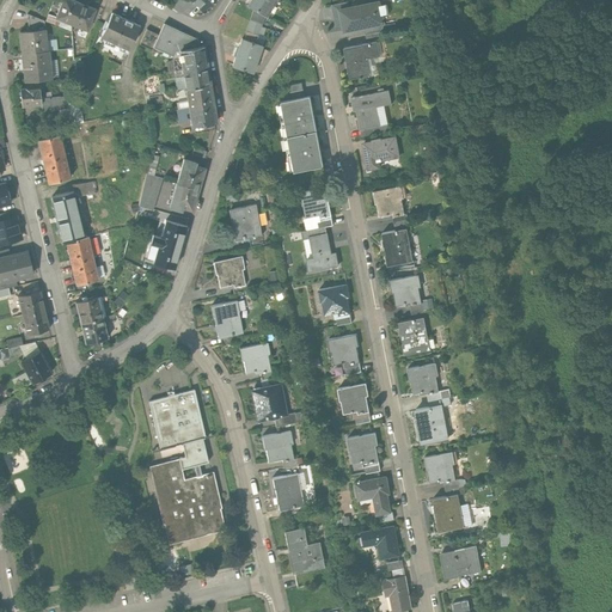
[(60,0),(55,13),(71,19),(79,0),(60,0)]
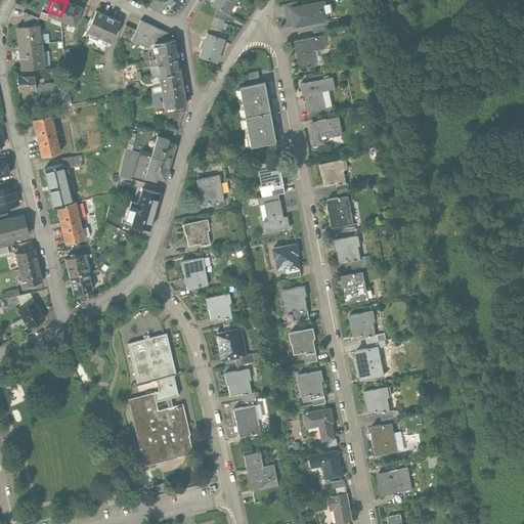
[(69,0),(68,0),(60,16),(74,23),(81,5),(69,0)]
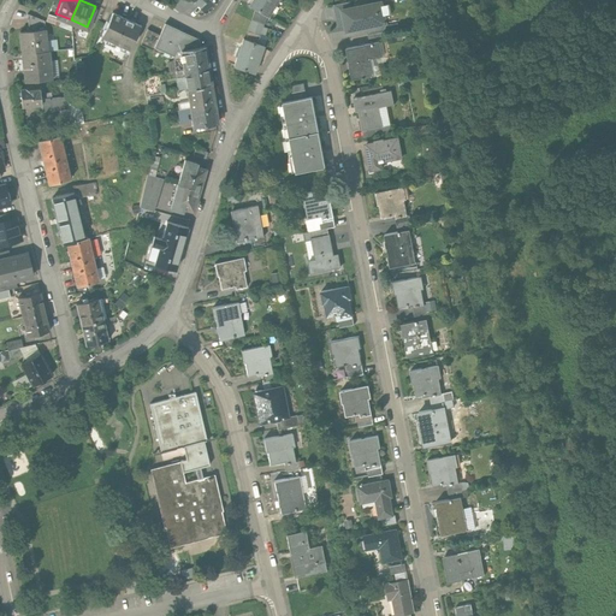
[(213,0),(195,0),(193,3),(202,11),(213,0)]
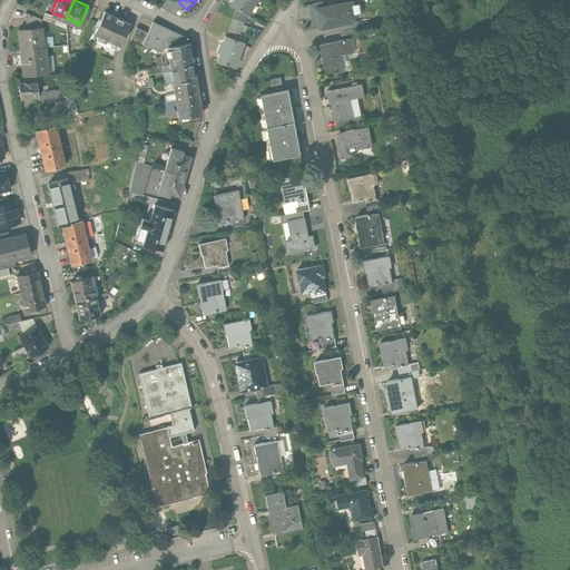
[(256,0),(234,0),(232,6),(237,9),(247,15),(248,15),(256,0)]
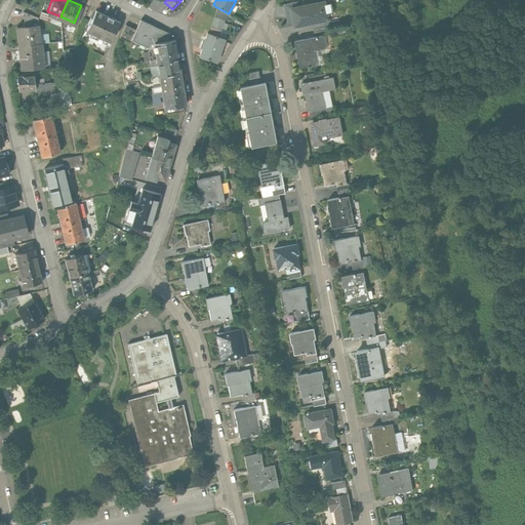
[(294,24),(295,31),(309,28),(322,26),(331,24),(327,1),(299,6),(298,2),(284,5),(288,25),(294,24)]
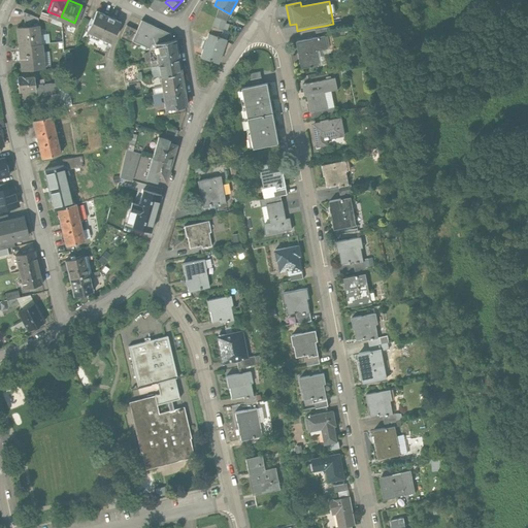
[(121,22),(95,8),(84,31),(110,44),(121,22)]
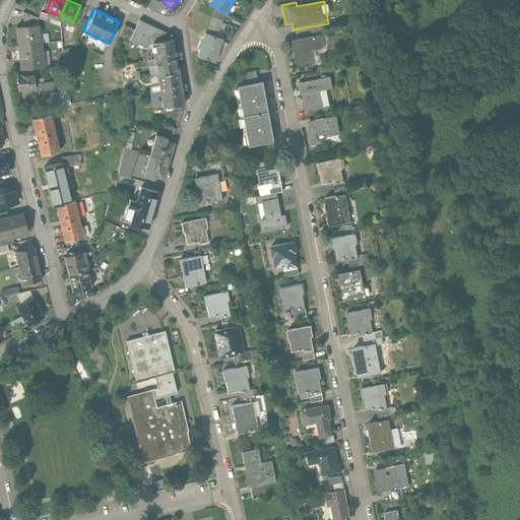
[(216,8),(211,20),(220,23),(225,13),(216,8)]
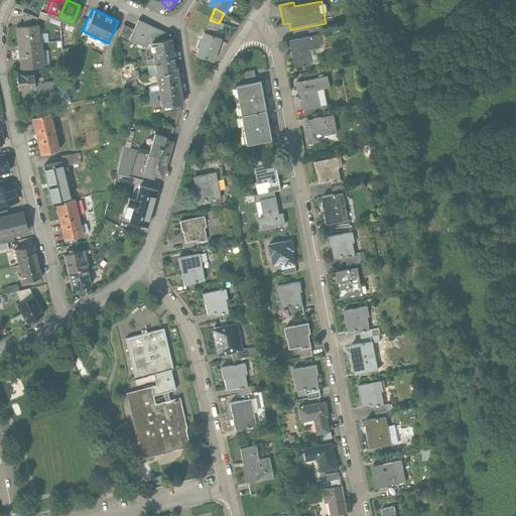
[(24,17),(25,26),(37,25),(37,21),(24,17)]
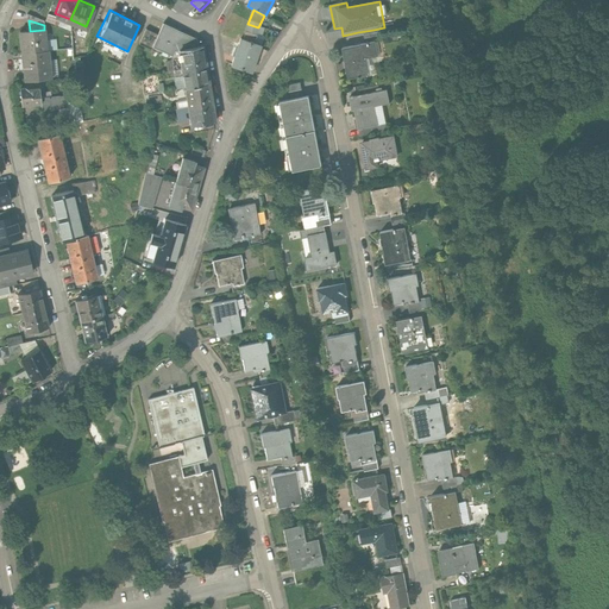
[(152,46),(177,58),(182,57),(201,54),(199,42),(163,24),(152,46)]
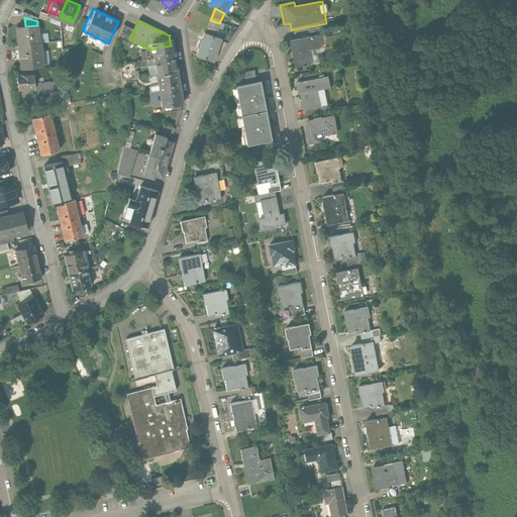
[(210,20),(206,34),(215,37),(219,23),(210,20)]
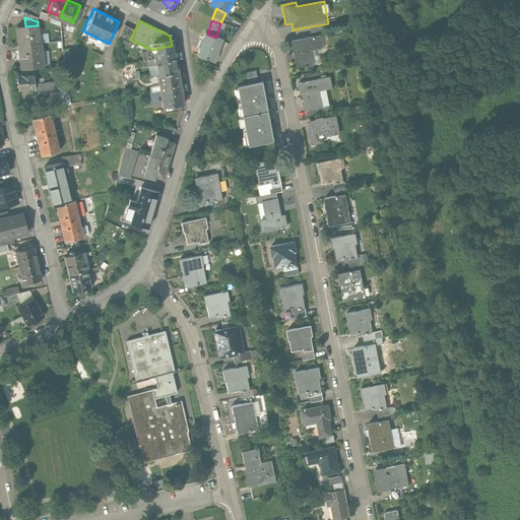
[(25,26),(16,27),(17,46),(39,45),(38,25),(25,26)]
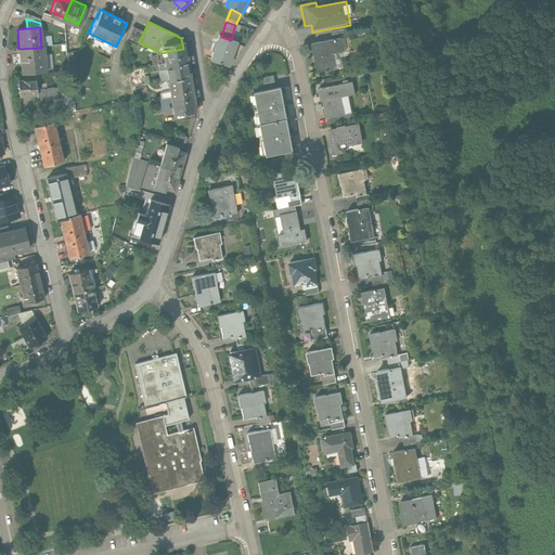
[(219,36),(210,61),(229,66),(236,42),(231,40),(221,37),(219,36)]
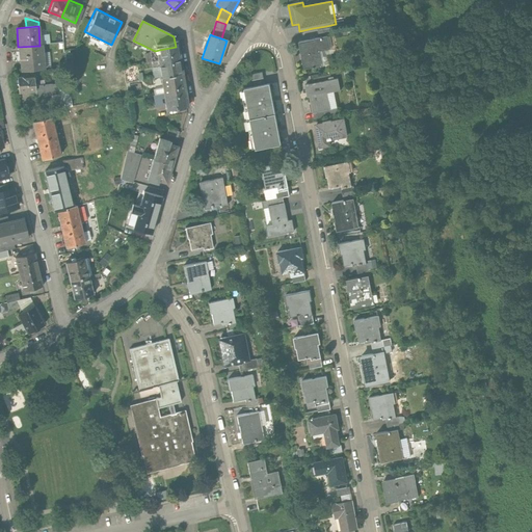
[(77,46),(76,42),(70,42),(70,36),(63,36),(64,47),(77,46)]
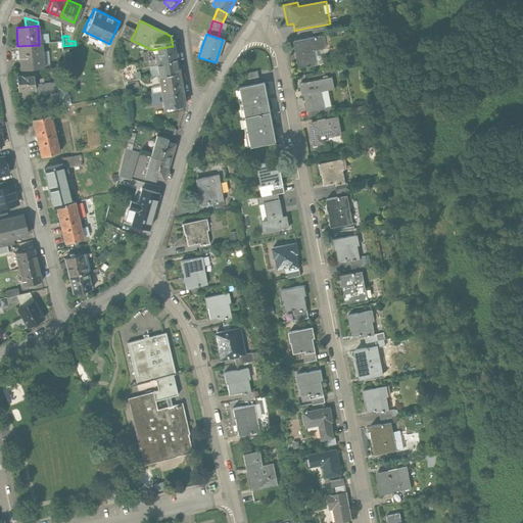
[(310,39),(294,42),(298,65),(314,63),(311,50),(325,47),(322,37),(310,39)]
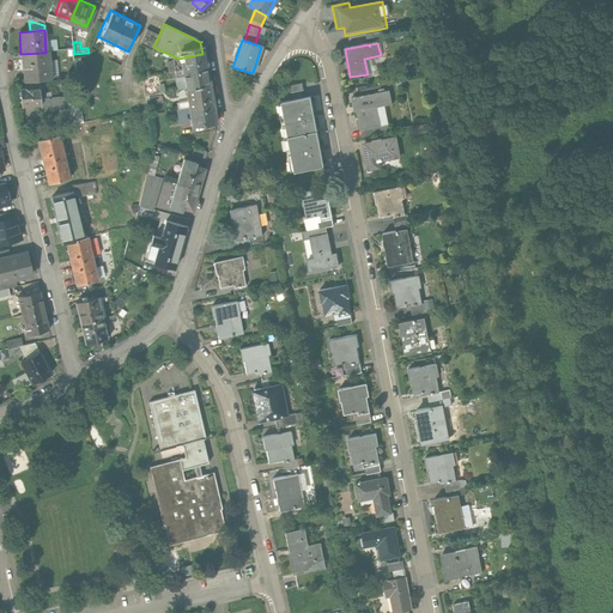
[(46,53),(20,54),(23,85),(48,83),(46,53)]
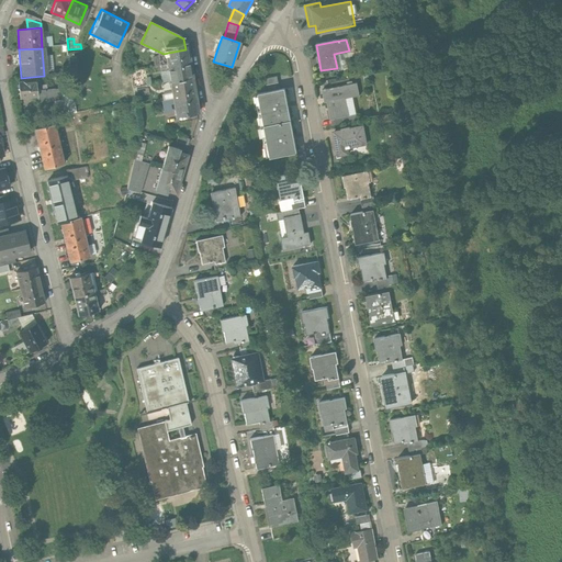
[(186,49),(168,53),(170,69),(192,65),(189,49),(186,49)]
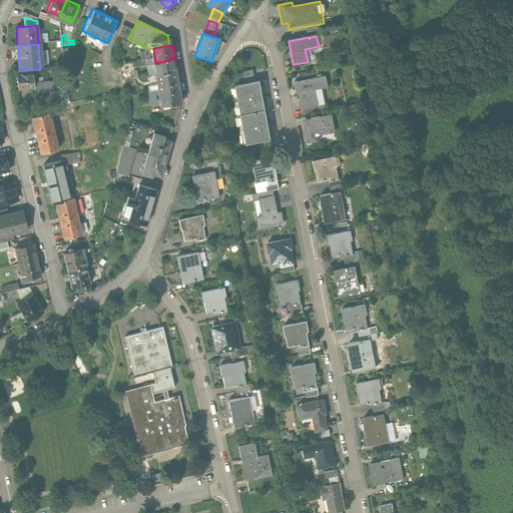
[(175,59),(155,63),(158,77),(177,73),(175,59)]
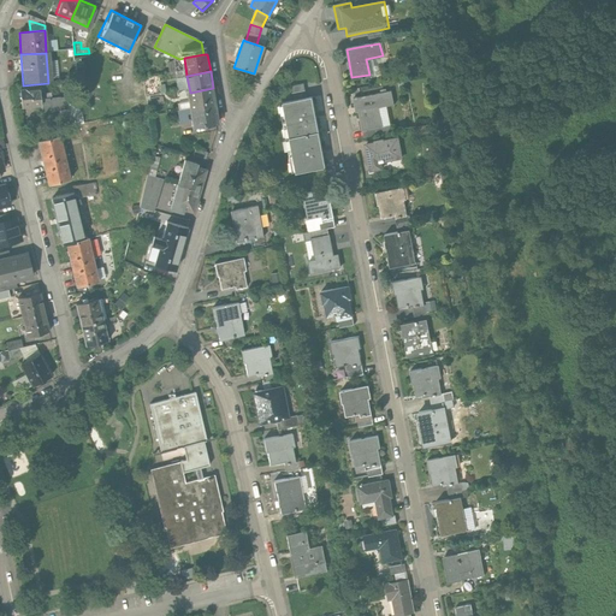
[(142,77),(146,95),(161,93),(159,75),(142,77)]
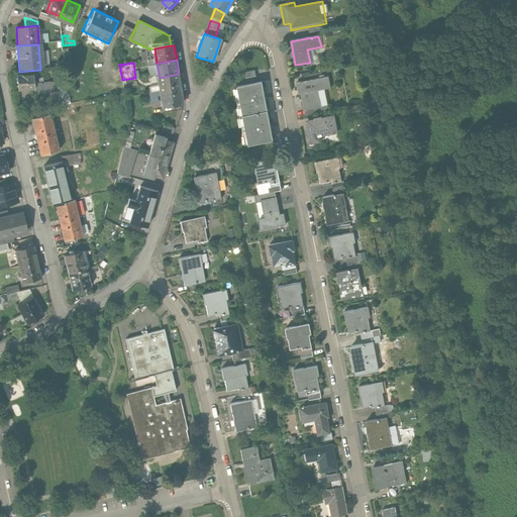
[(245,74),(246,82),(256,80),(255,72),(245,74)]
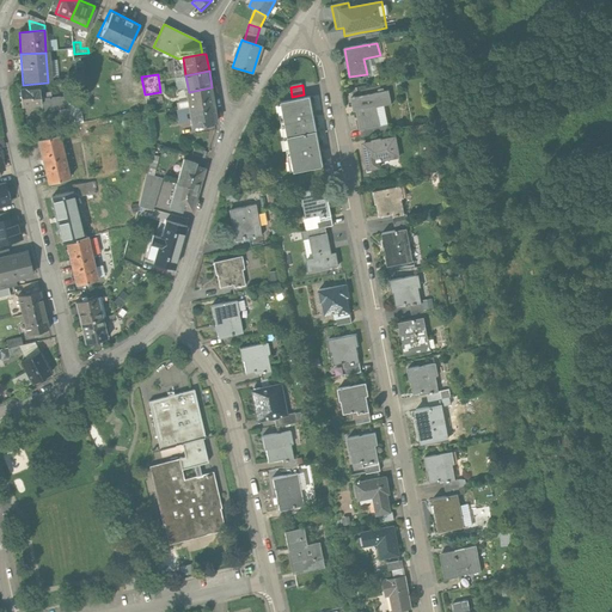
[(212,87),(189,92),(193,109),(215,105),(212,87)]
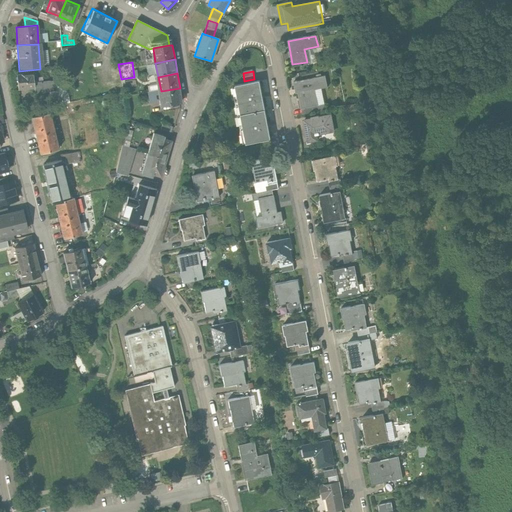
[(34,76),(15,78),(16,91),(35,89),(34,81),(34,76)]
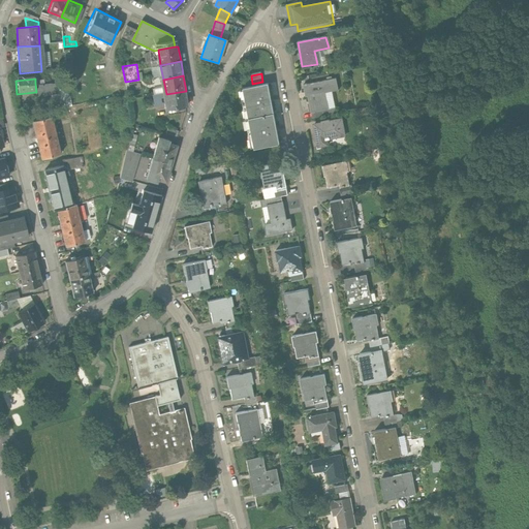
[(68,101),(66,80),(35,84),(36,92),(36,96),(60,93),(61,102),(68,101)]
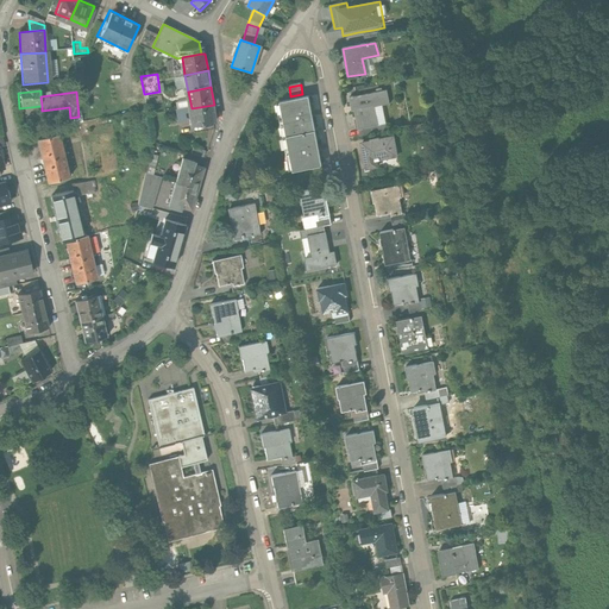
[(382,93),(352,98),(357,129),(364,127),(376,126),(372,110),(384,107),(382,93)]
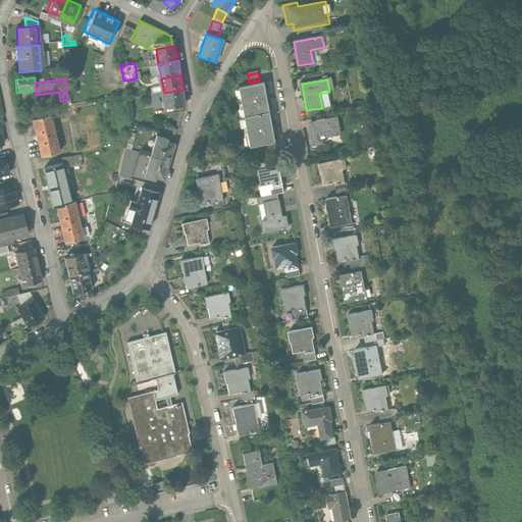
[(136,81),(125,82),(126,89),(137,88),(136,81)]
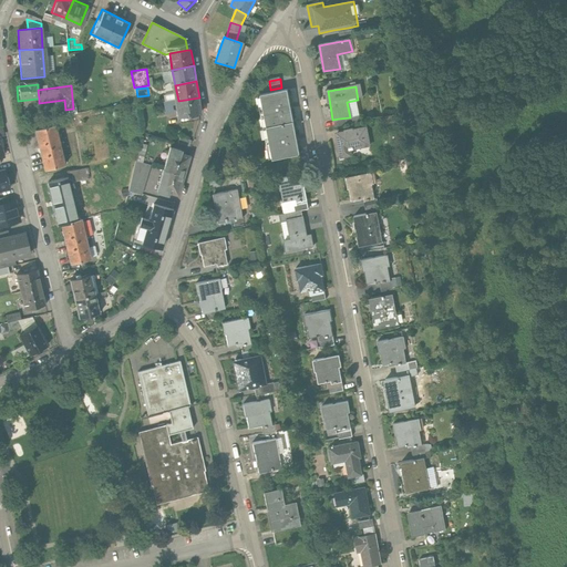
[(270,90),(261,92),(268,125),(294,121),(287,88),(281,88),(270,90)]
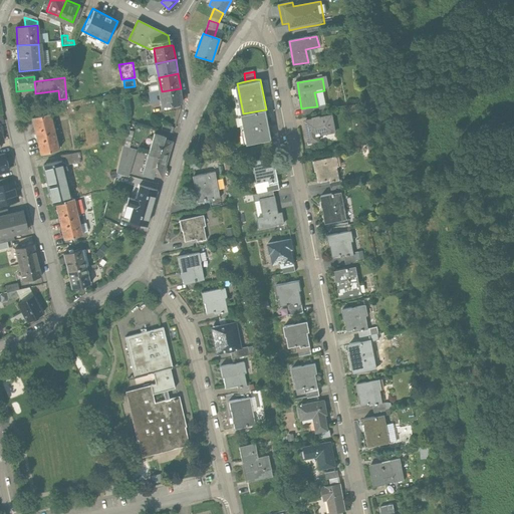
[(181,88),(162,91),(165,106),(183,102),(181,88)]
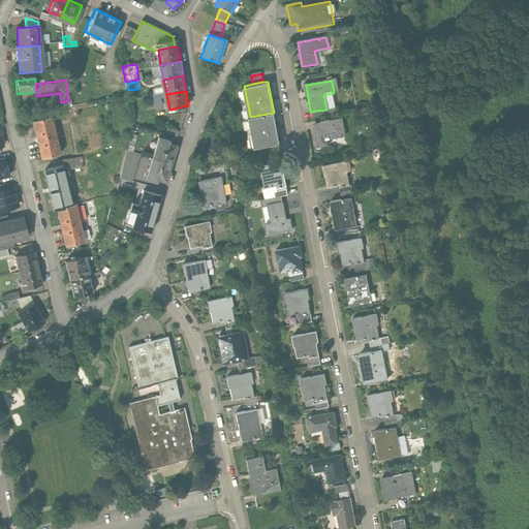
[(316,111),(317,118),(328,116),(327,110),(316,111)]
